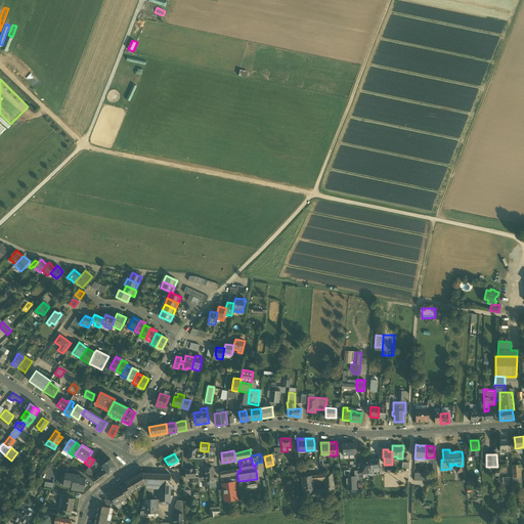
[(378,457),(369,459),(370,469),(372,472),(380,471),(378,457)]
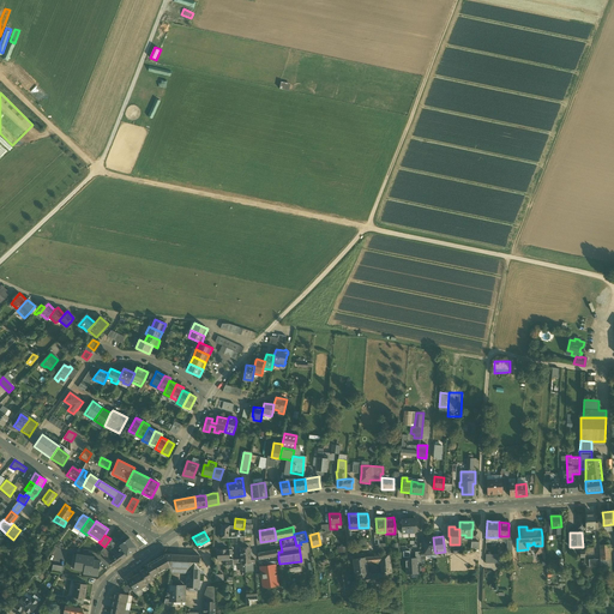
[(433,537),(425,539),(427,555),(435,554),(435,553),(434,549),(433,537)]
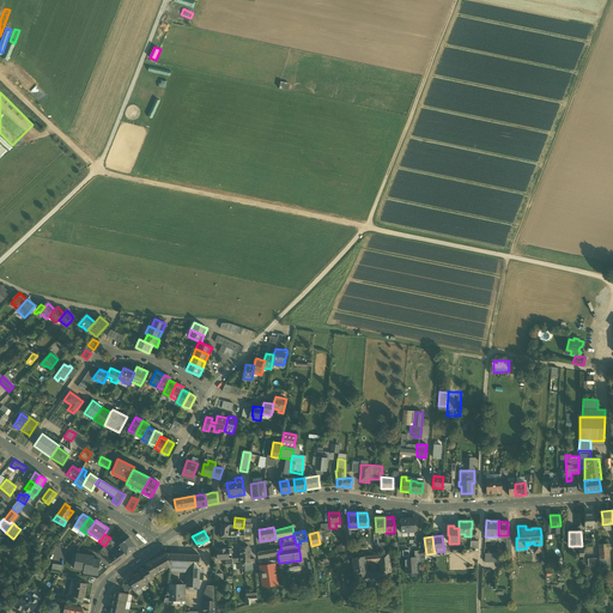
[(108,562),(111,566),(135,548),(135,546),(129,538),(119,545),(123,551),(119,554),(116,557),(113,559),(108,562)]
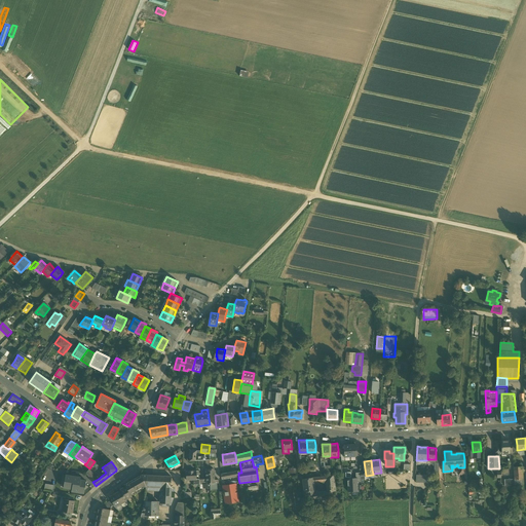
[(15,468),(9,464),(6,467),(12,473),(15,468)]
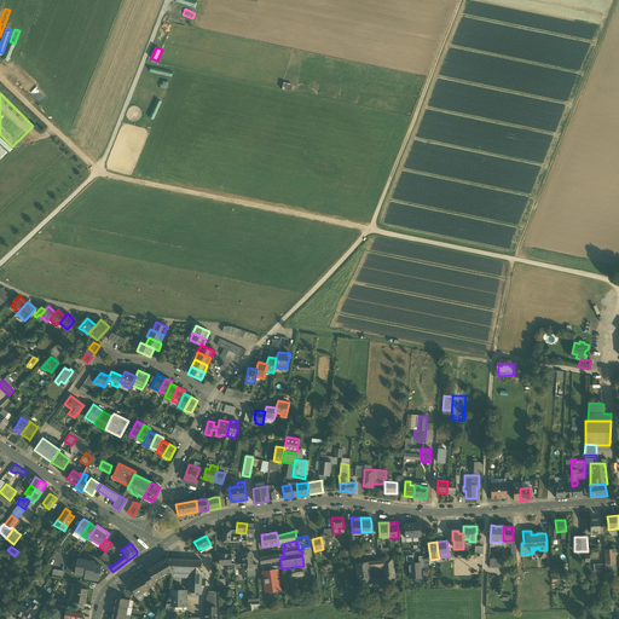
[(606,572),(615,571),(614,550),(605,550),(606,565),(606,572)]
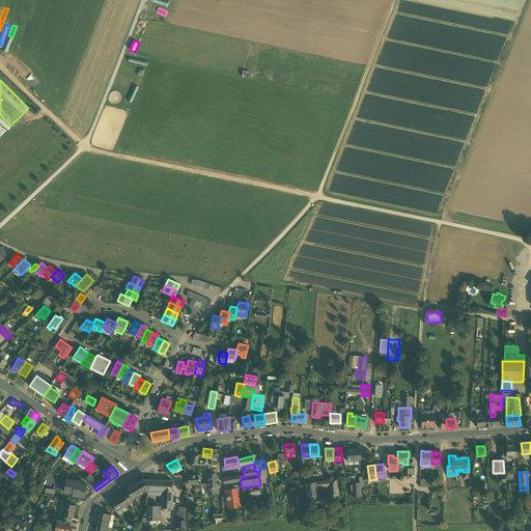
[(86,476),(93,486),(98,484),(90,474),(86,476)]
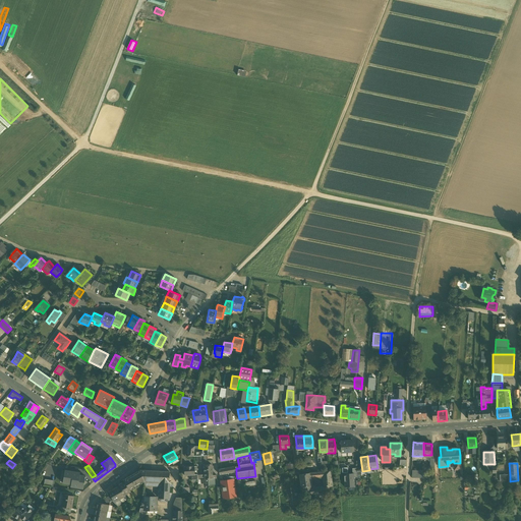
[(194,467),(184,467),(184,475),(191,475),(194,475),(194,474),(194,472),(194,467)]
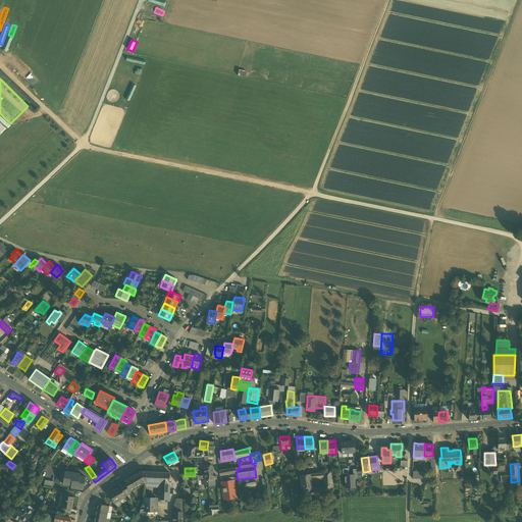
[(140,471),(123,481),(124,482),(129,491),(145,482),(146,471),(140,471)]
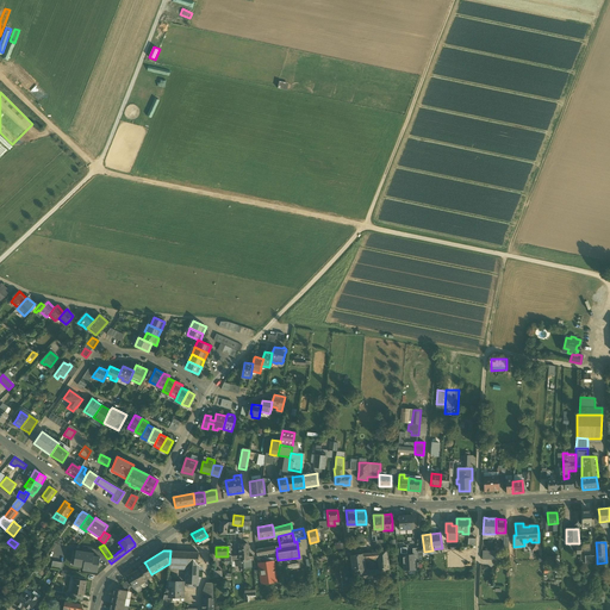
[(199,553),(170,551),(169,564),(187,565),(198,566),(199,553)]
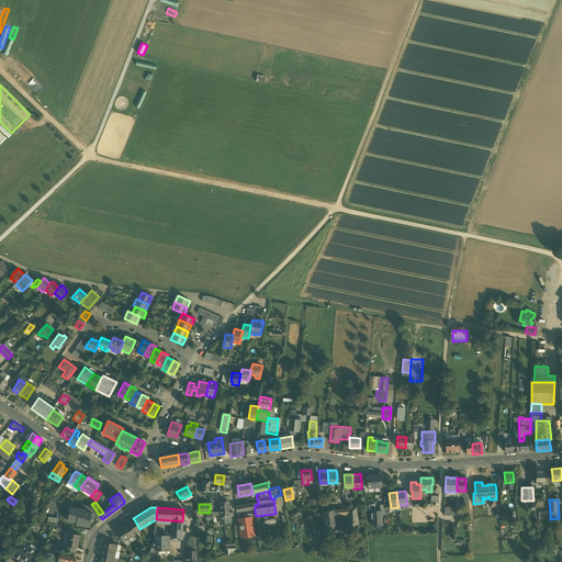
[(90,527),(92,514),(86,514),(86,510),(70,508),(68,521),(77,523),(77,526),(90,527)]
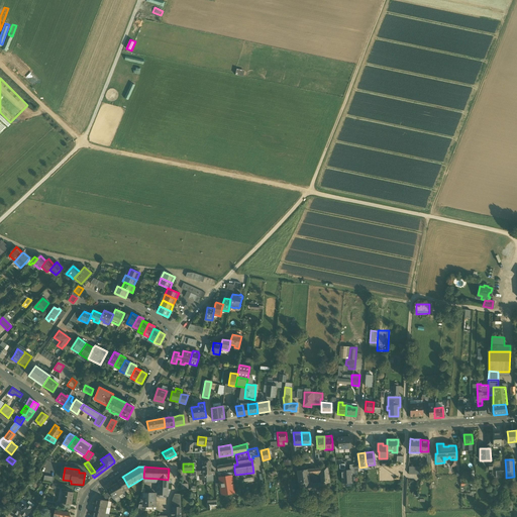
[(328,468),(321,469),(321,473),(322,483),(322,484),(329,483),(328,468)]
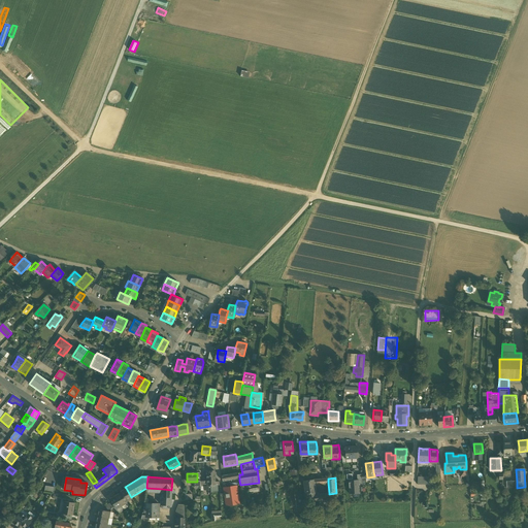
[(394,480),(387,481),(388,493),(409,492),(408,479),(405,480),(405,479),(402,479),(402,481),(394,482),(394,480)]
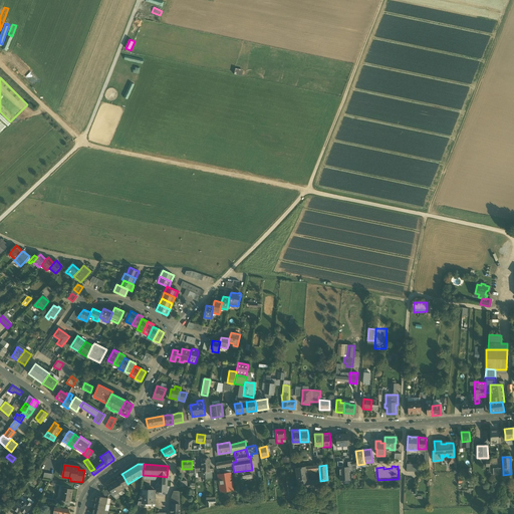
[(305,467),(295,469),(297,481),(306,480),(305,472),(305,467)]
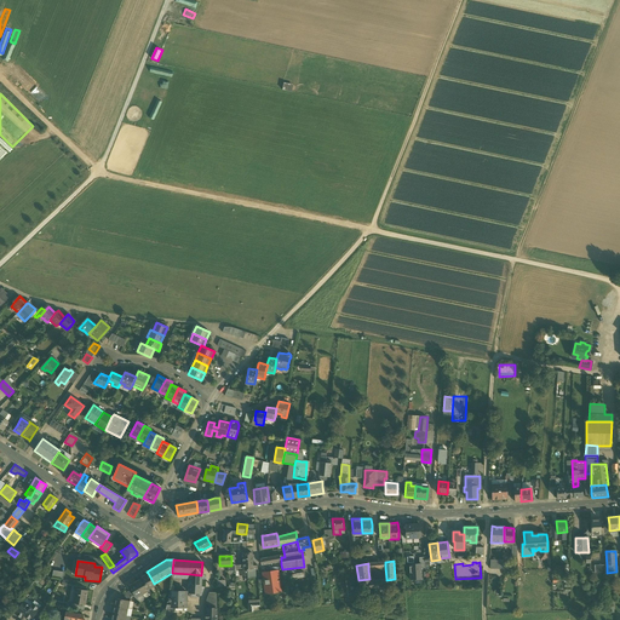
[(420,564),(409,564),(411,580),(422,579),(422,568),(420,564)]
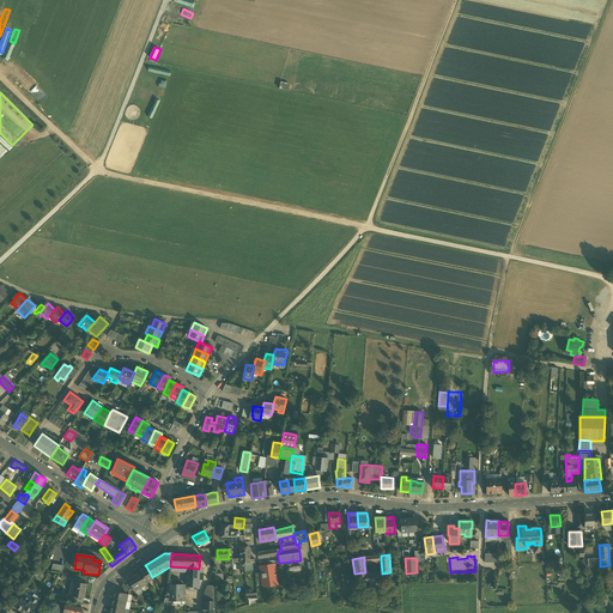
[(274,565),(260,566),(263,587),(278,586),(277,582),(274,565)]
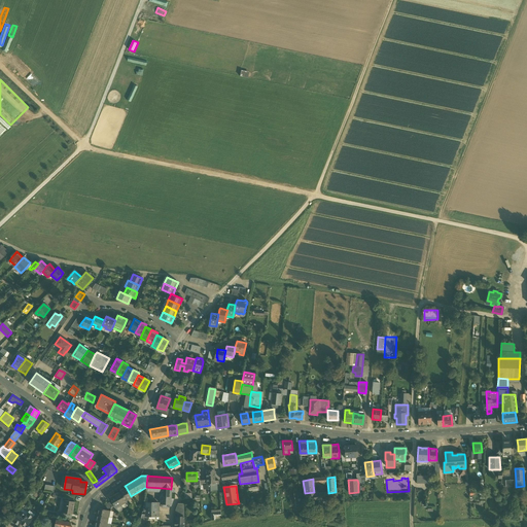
[(131,496),(126,487),(120,491),(120,492),(127,500),(132,497),(131,496)]
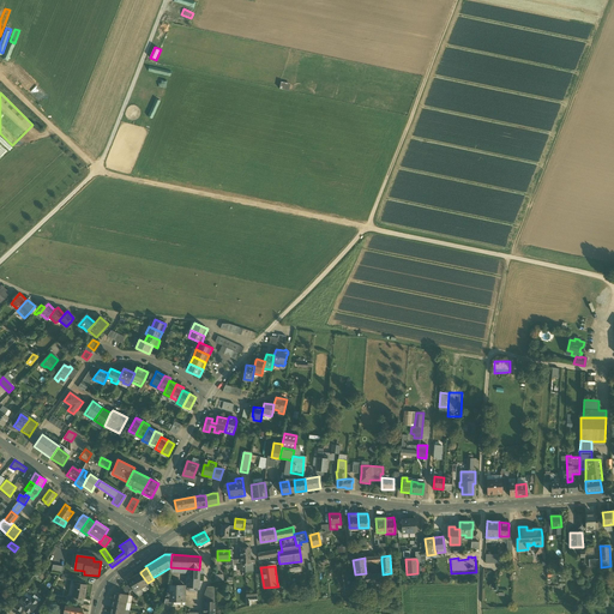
[(199,570),(188,569),(187,588),(198,588),(199,570)]
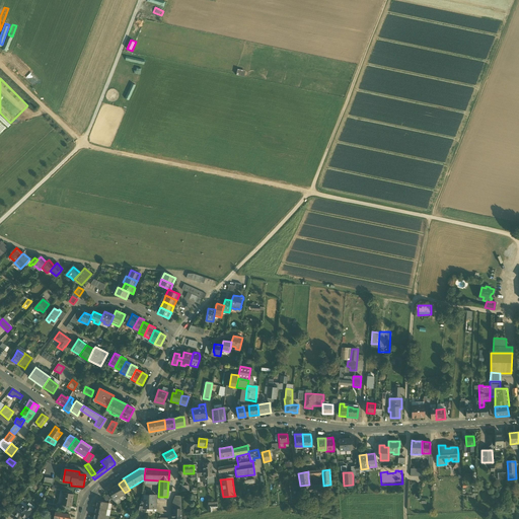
[(309,485),(300,486),(302,496),(315,495),(314,486),(314,484),(309,485)]
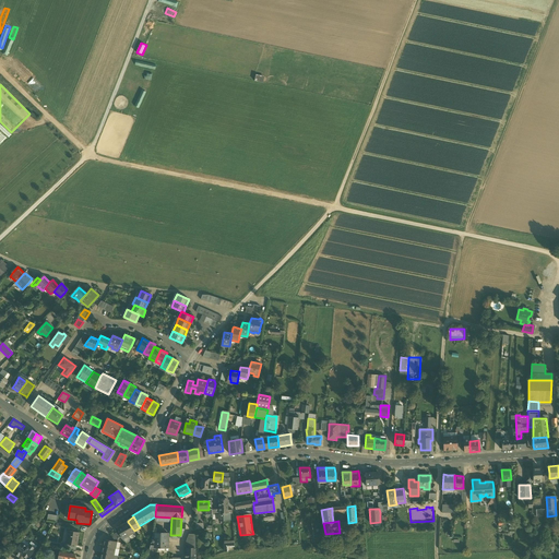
[(128,522),(122,525),(129,535),(134,532),(134,531),(128,522)]
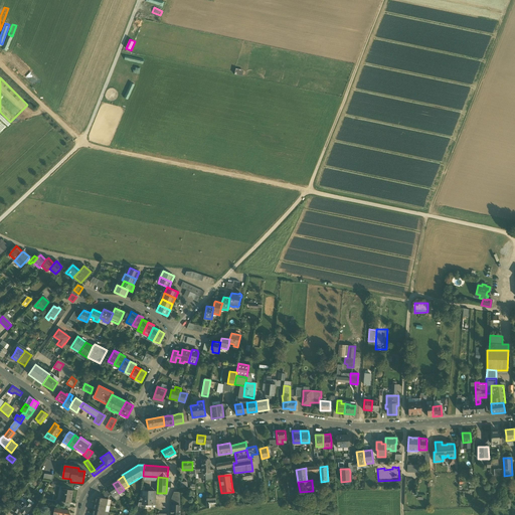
[(321,481),(312,482),(313,491),(322,489),(321,482),(321,481)]
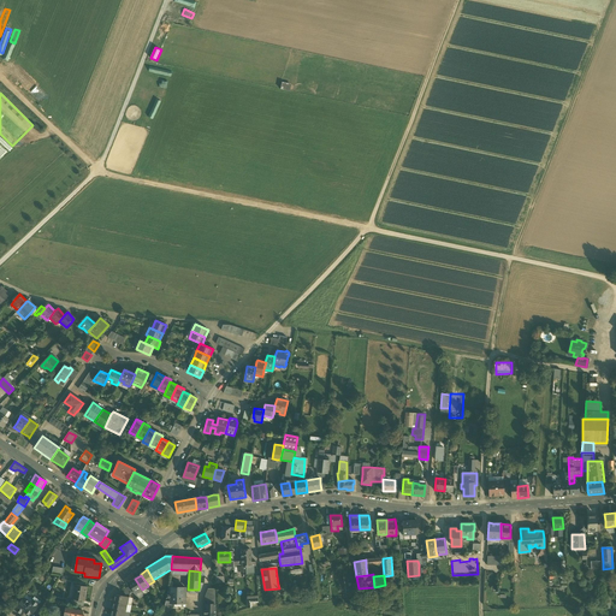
[(135,579),(128,582),(130,586),(134,592),(135,594),(142,590),(135,579)]
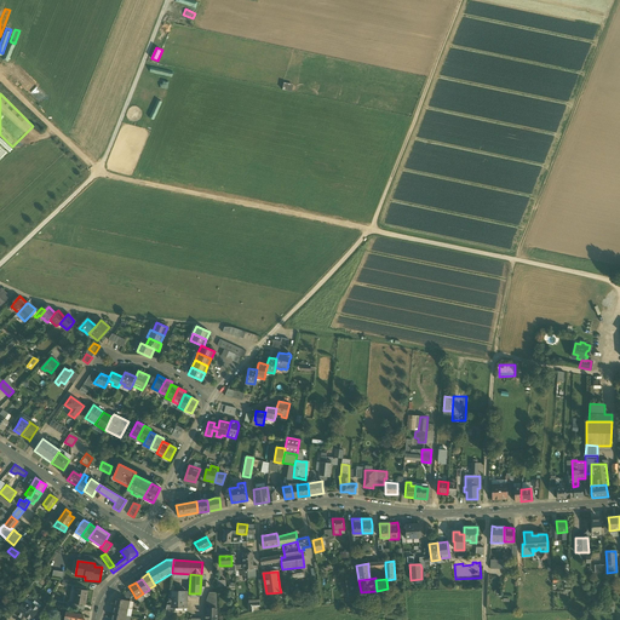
[(87,591),(75,589),(73,603),(78,603),(85,606),(87,591)]
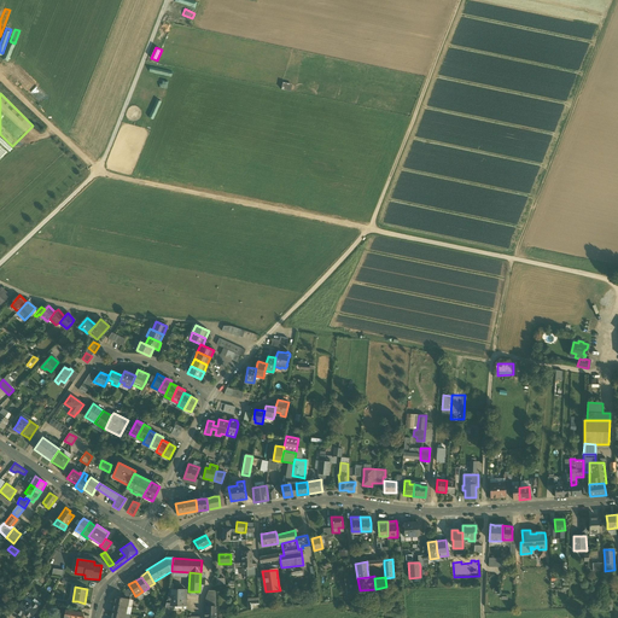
[(186,590),(172,589),(170,605),(172,605),(186,606),(186,590)]
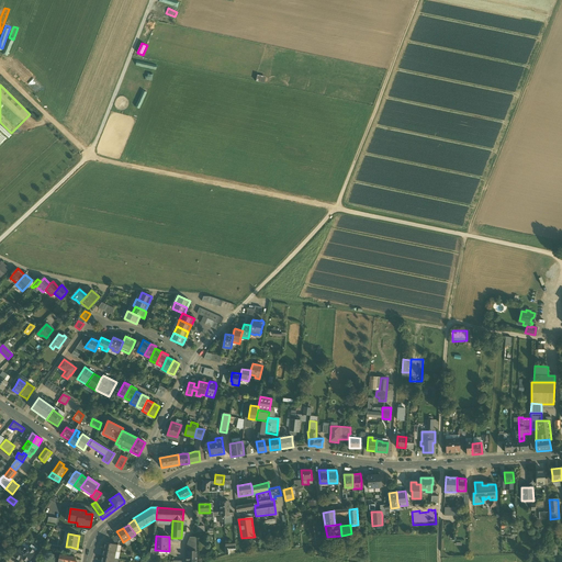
[(20,541),(18,544),(14,549),(18,551),(21,546),(22,546),(23,543),(20,541)]
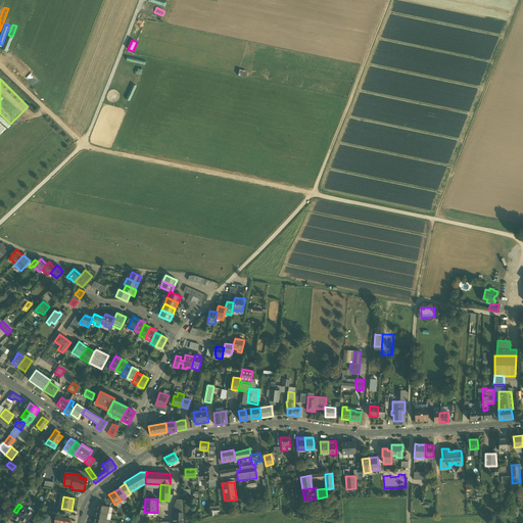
[(21,506),(20,508),(19,508),(16,513),(12,518),(18,522),(20,519),(28,510),(28,509),(22,505),(21,506)]
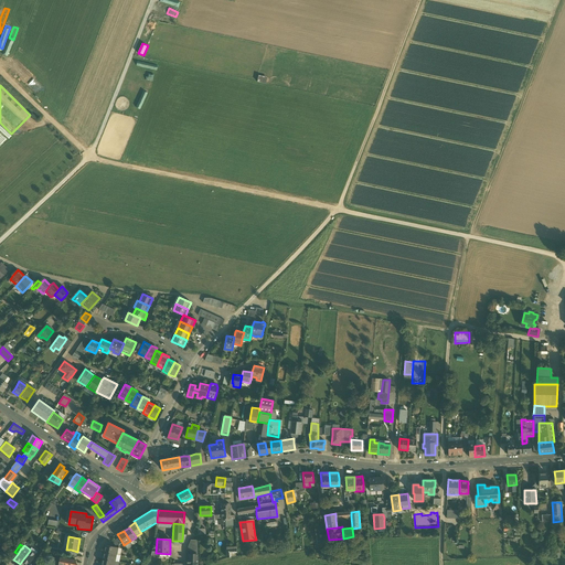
[(113,546),(105,545),(104,552),(116,554),(117,547),(113,546)]
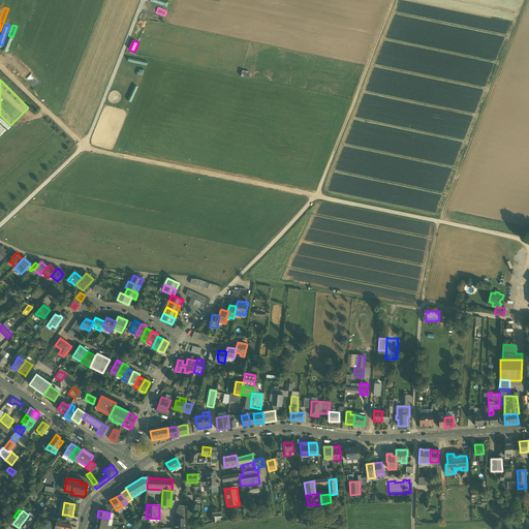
[(213,522),(221,521),(221,517),(222,517),(222,511),(213,511),(213,522)]
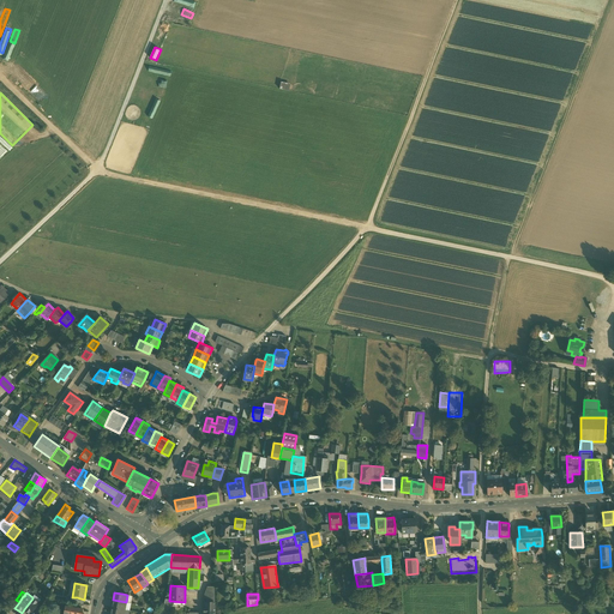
[(32,599),(24,609),(29,613),(30,613),(35,608),(38,602),(32,599)]
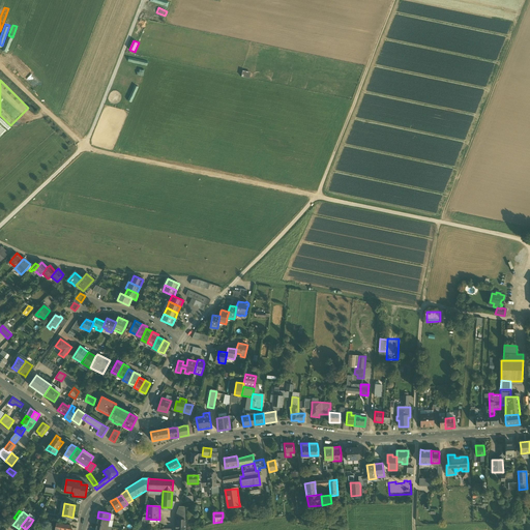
[(109,520),(97,518),(96,525),(108,527),(109,520)]
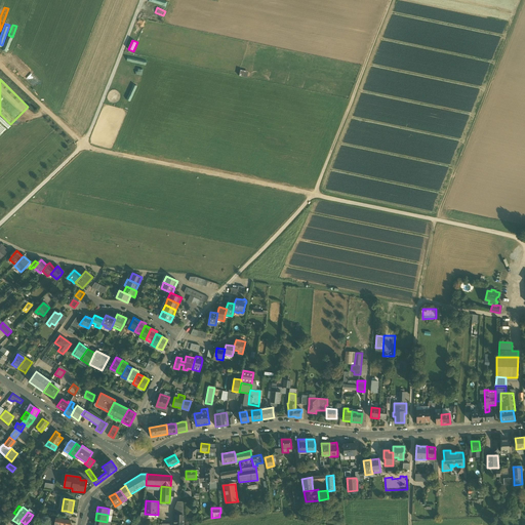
[(184,524),(184,515),(174,515),(173,524),(184,524)]
